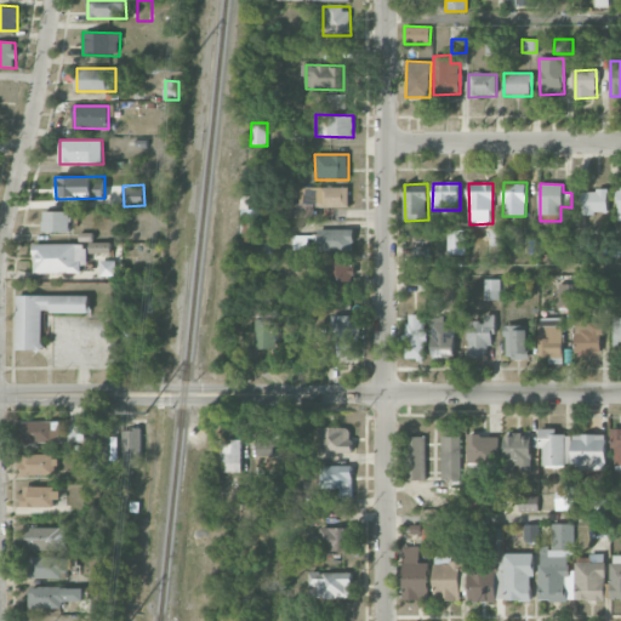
[(348,208),(349,188),(300,187),(300,204),(294,204),(294,218),(314,218),(314,206),(348,208)]
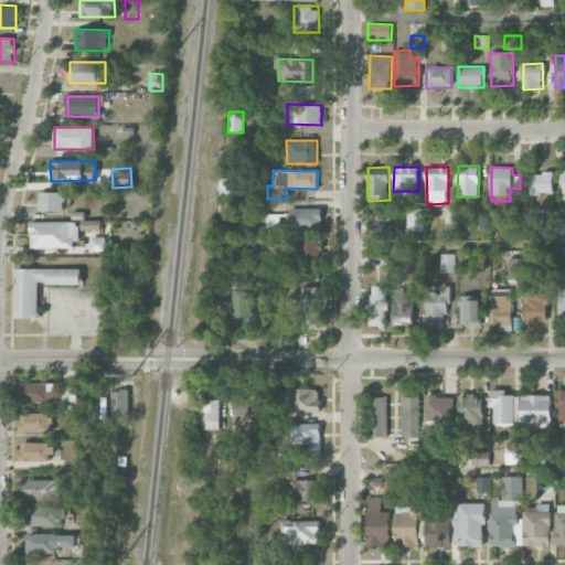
[(530,172),(529,194),(553,195),(554,173),(530,172)]
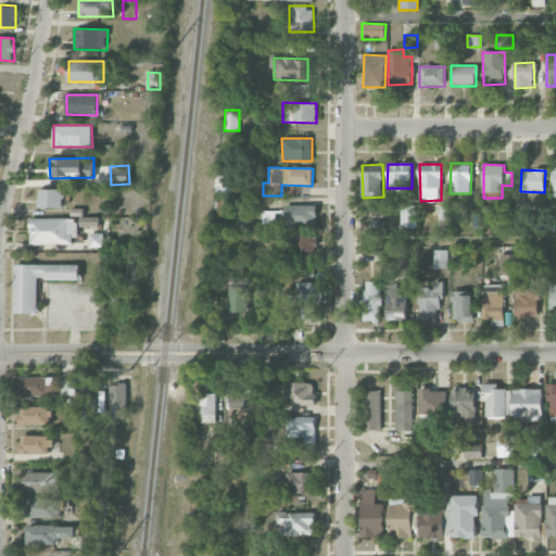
[(231,196),(231,187),(216,187),(216,196),(231,196)]
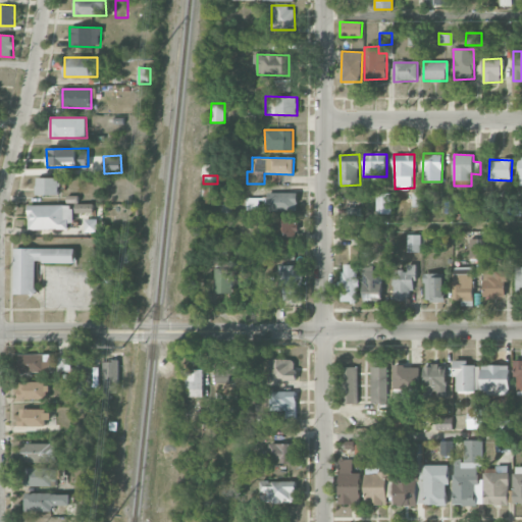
[(59,177),(36,177),(36,195),(59,196),(59,177)]
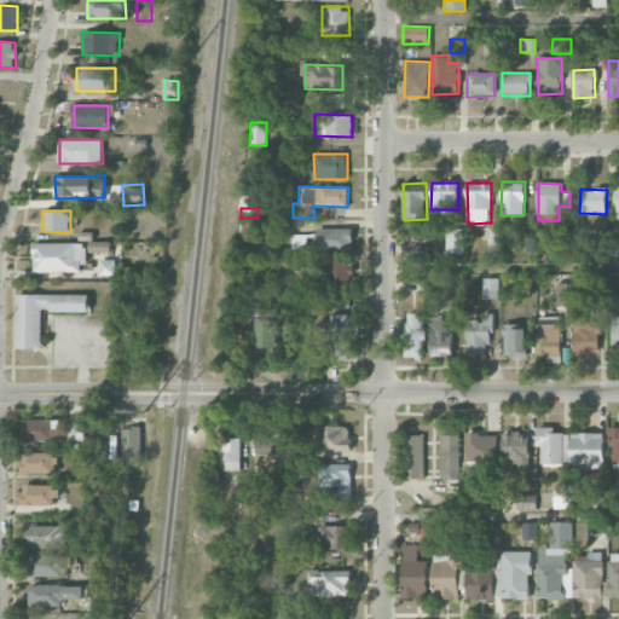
[(352,229),(317,229),(317,250),(353,250),(352,229)]
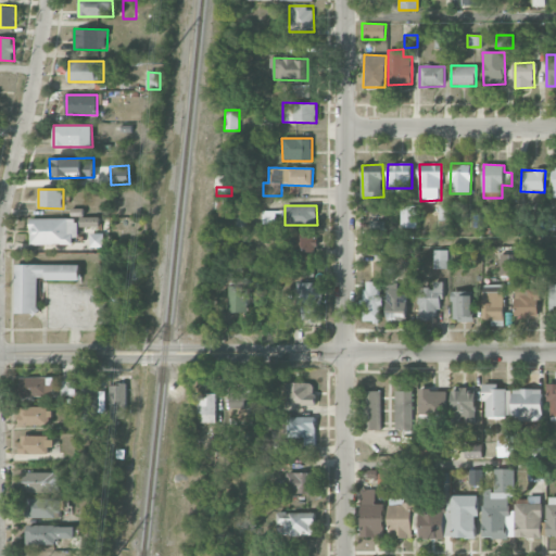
[(401,227),(415,228),(416,206),(401,205),(401,227)]
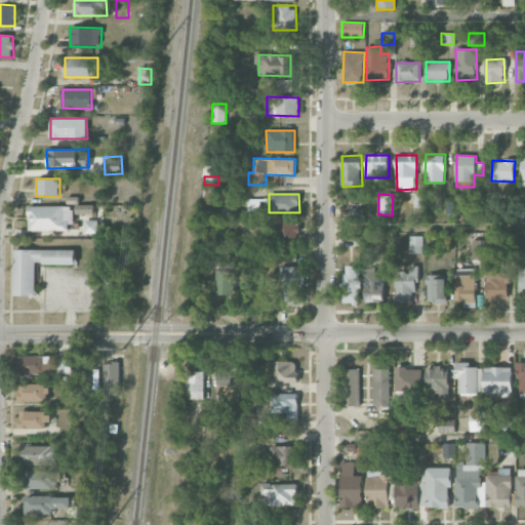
[(93,205),(75,204),(75,214),(93,214),(93,205)]
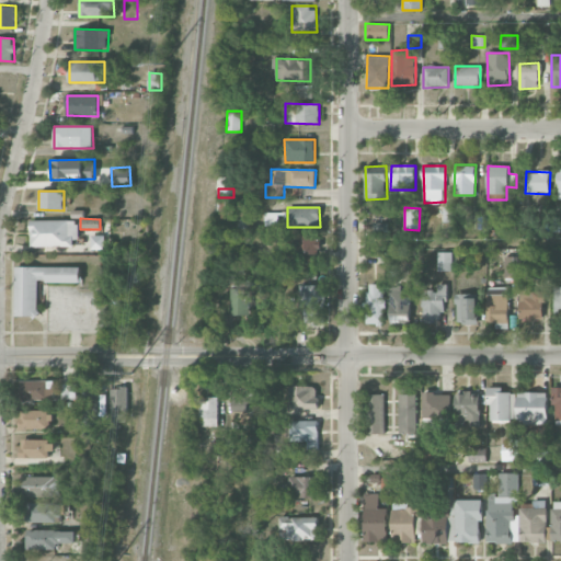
[(31,247),(77,248),(78,221),(31,220),(31,247)]
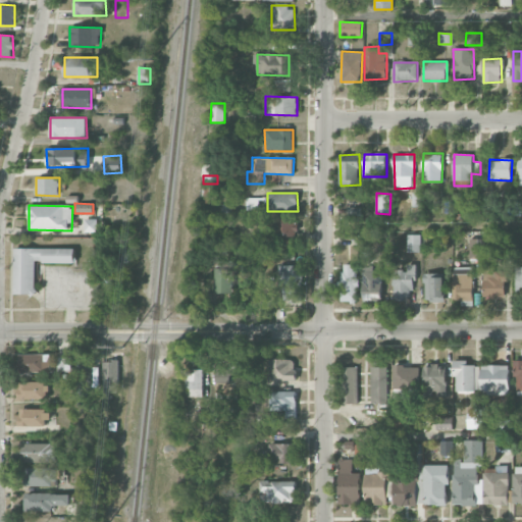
[(349,215),(361,214),(361,207),(349,207),(349,215)]
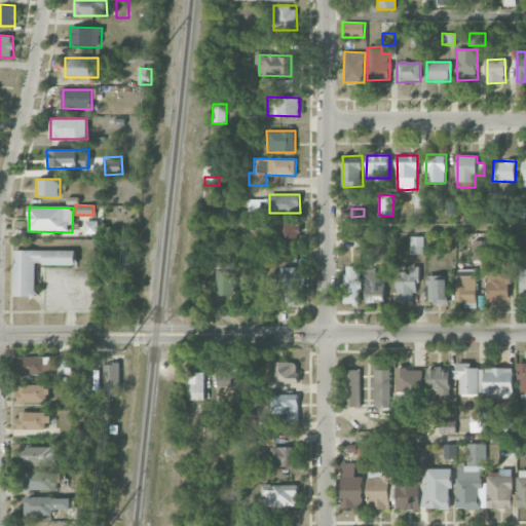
[(276,238),(299,239),(300,221),(277,220),(276,238)]
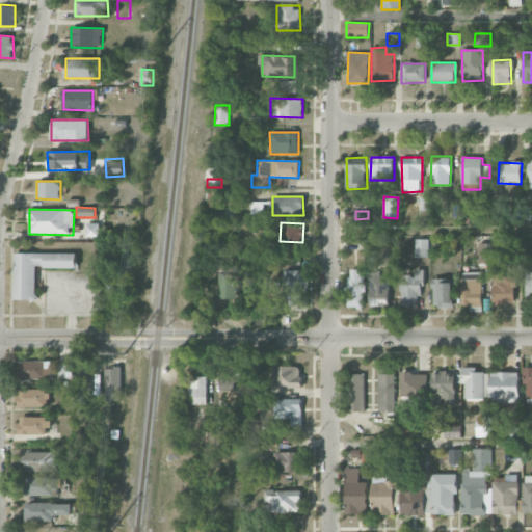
[(98,223),(86,223),(85,236),(97,237),(98,223)]
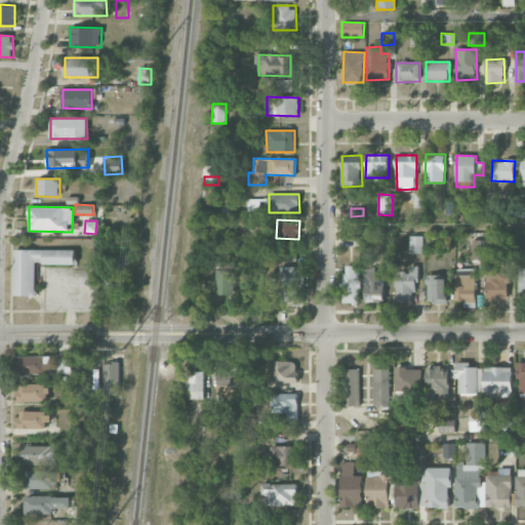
[(422,236),(409,236),(409,253),(422,253),(422,236)]
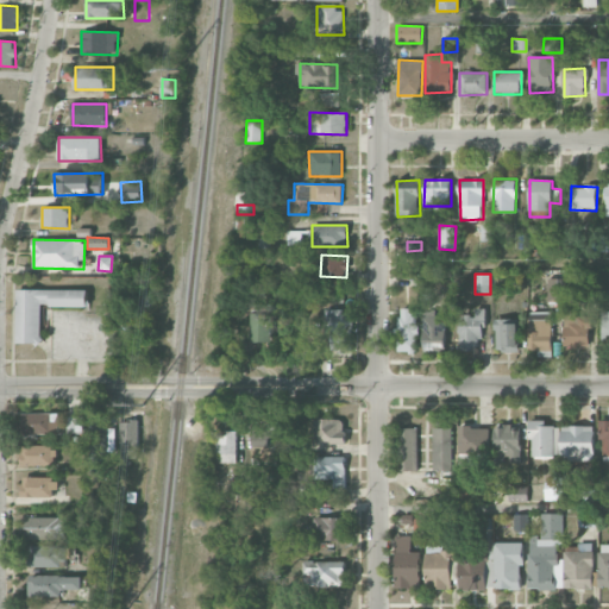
[(547,302),(563,302),(563,278),(547,278),(547,302)]
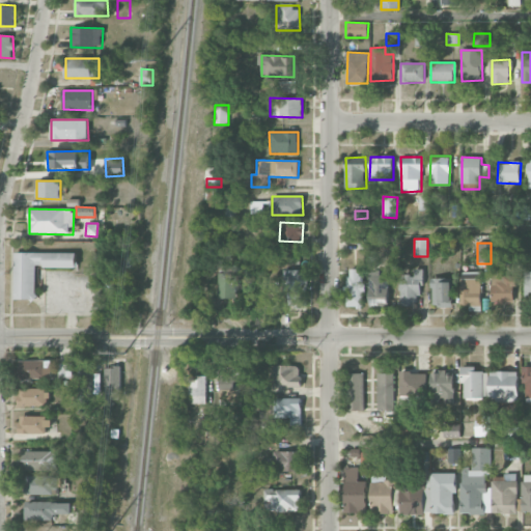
[(15,300),(36,300),(36,268),(76,267),(76,252),(14,253),(15,300)]
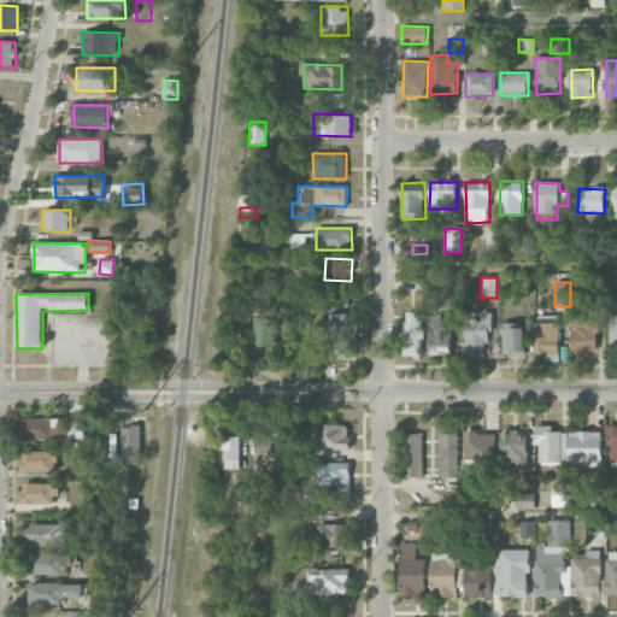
[(404,357),(421,357),(421,312),(403,312),(404,357)]
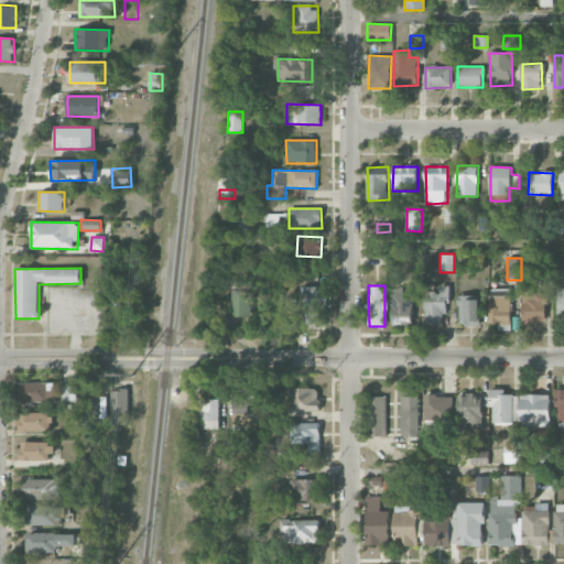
[(446,285),(440,286),(441,293),(425,293),(425,325),(447,324),(446,285)]
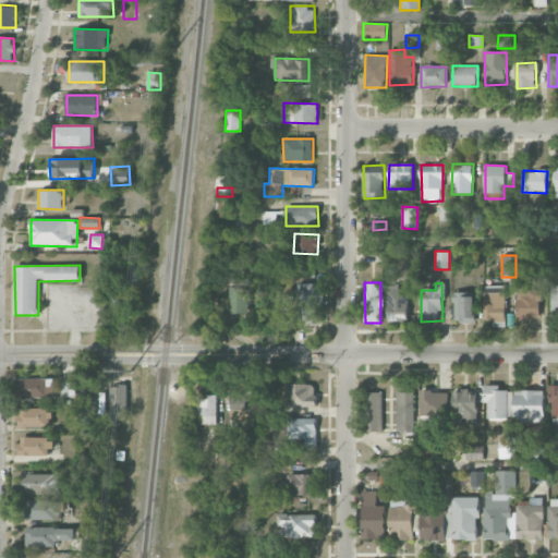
[(324,284),(298,283),(296,324),(322,325),(324,284)]
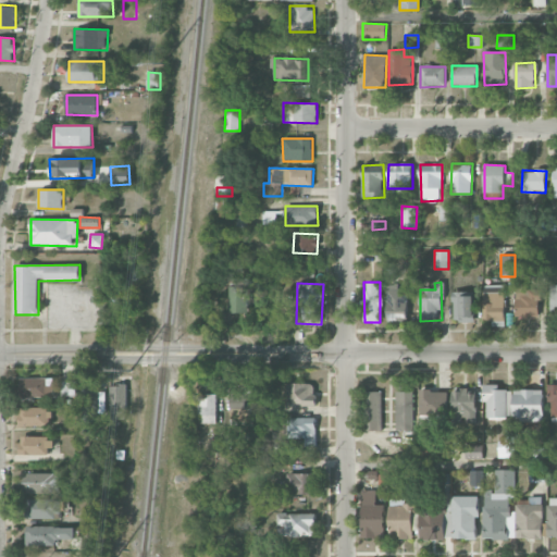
[(527,283),(517,284),(517,318),(540,318),(539,289),(527,289),(527,283)]
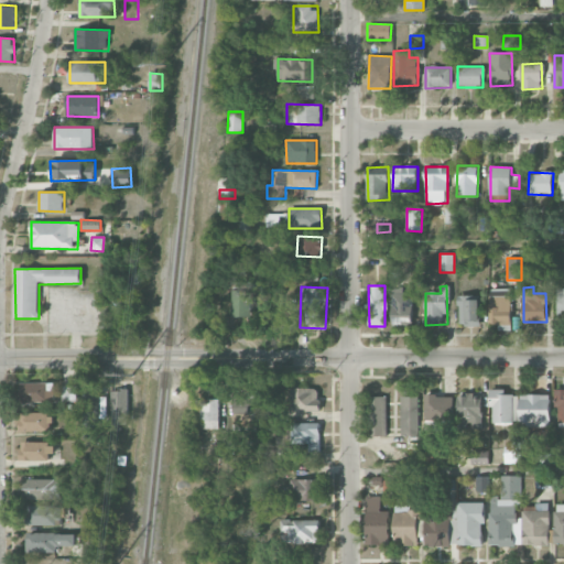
[(510,324),(511,289),(490,289),(490,324),(510,324)]
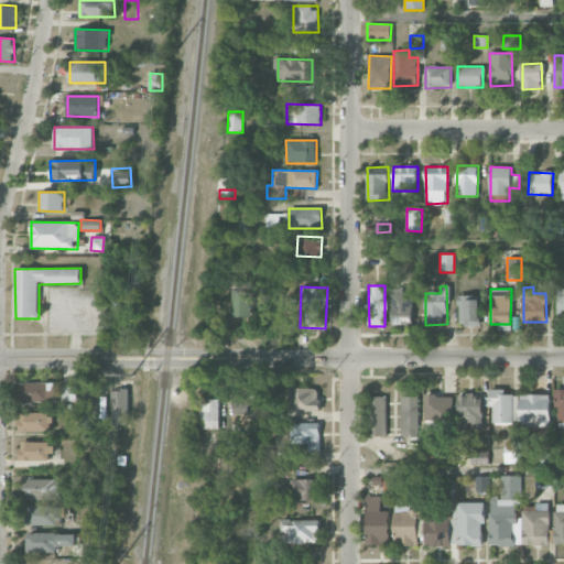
[(251,317),(251,290),(232,290),(231,317),(251,317)]
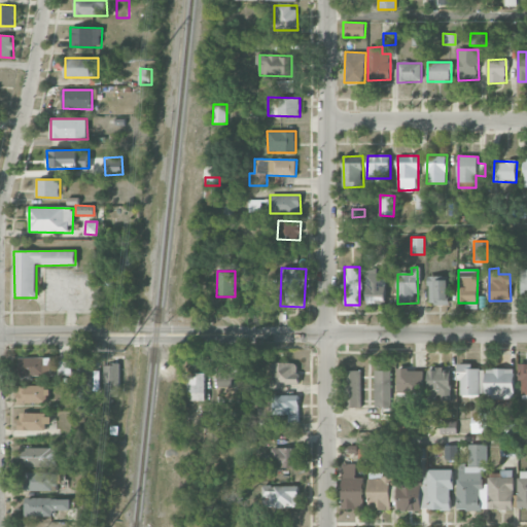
[(365,304),(385,304),(386,274),(366,274),(365,304)]
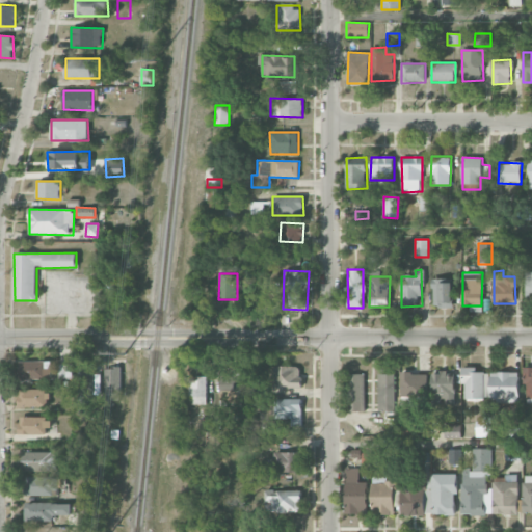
[(453,307),(452,278),(432,278),(433,308),(453,307)]
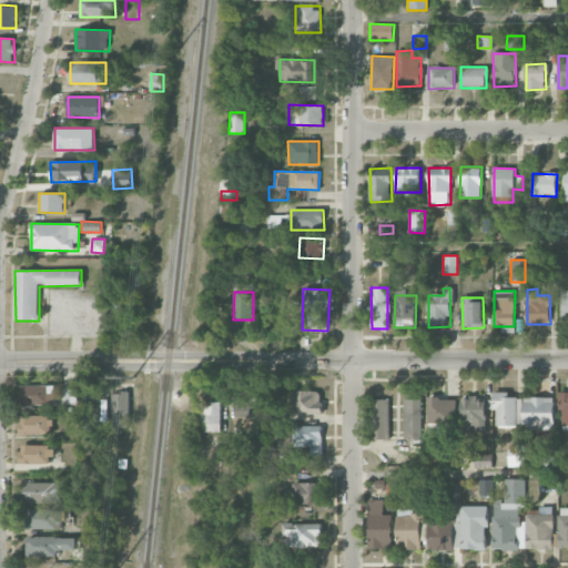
[(47,386),(21,385),(21,405),(54,405),(56,393),(47,393),(47,386)]
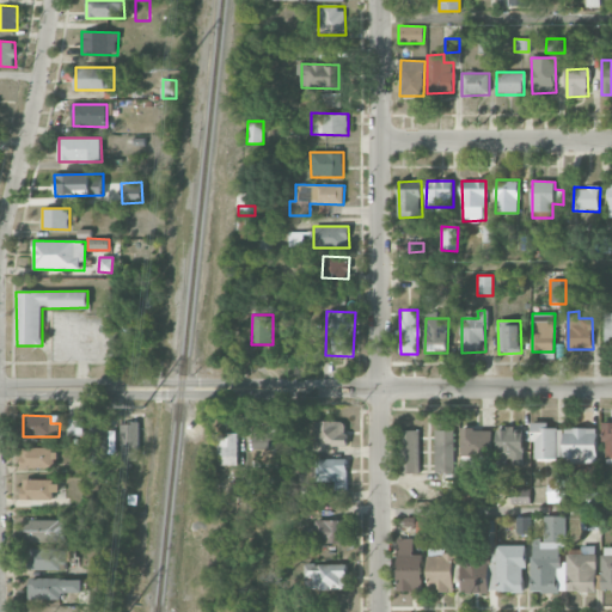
[(83,417),(68,417),(68,436),(84,435),(83,417)]
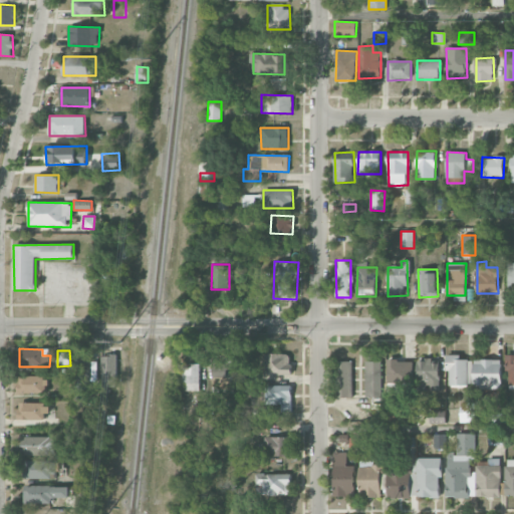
[(291,374),(291,353),(265,353),(264,374),(291,374)]
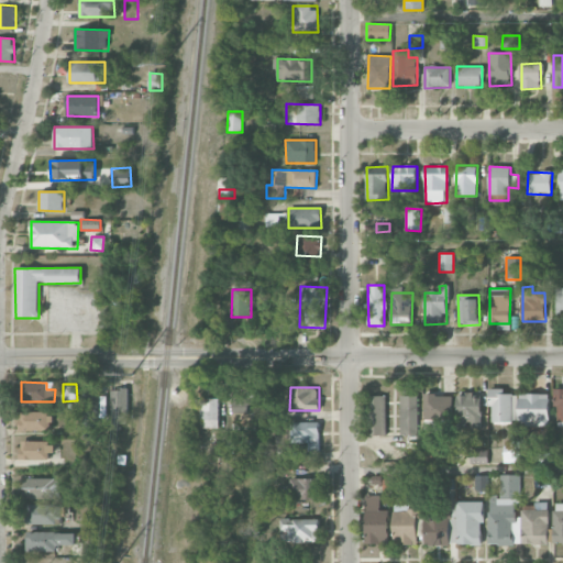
[(128,389),(111,389),(110,423),(127,424),(128,389)]
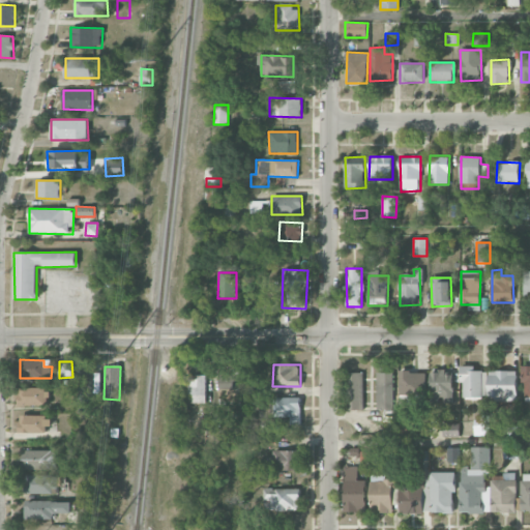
[(481,367),(462,367),(462,398),(481,398),(481,367)]
